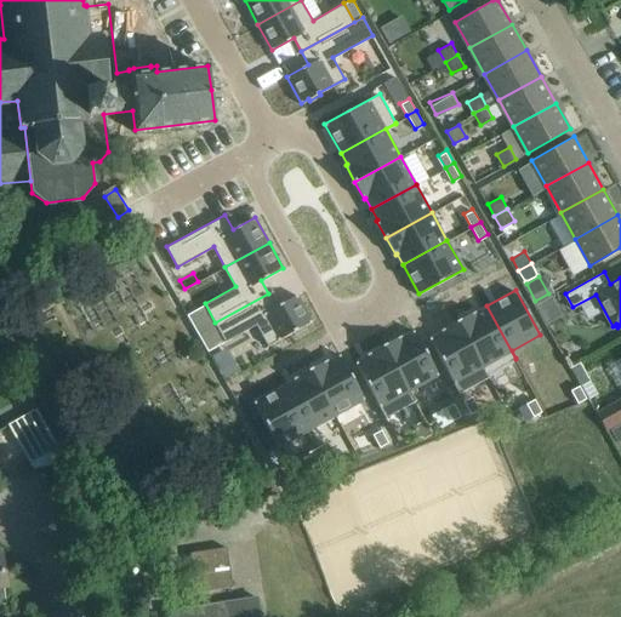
[(268,293),(215,323),(224,341),(256,324),(268,344),(294,331),(295,333),(306,327),(305,325),(312,320),(297,293),(275,306),(268,293)]
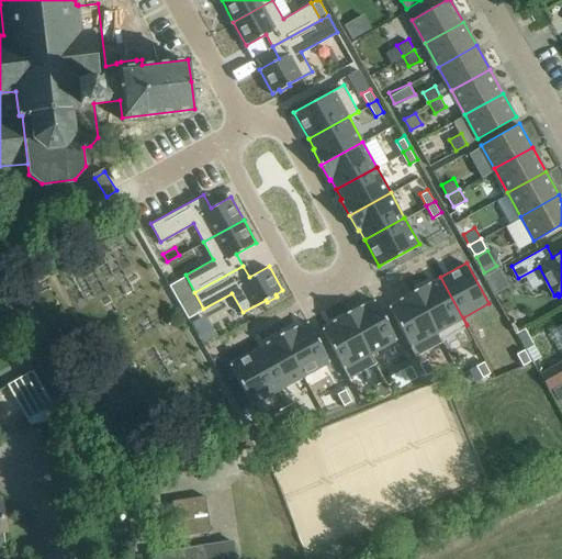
[(499,268),(486,275),(495,291),(508,284),(499,268)]
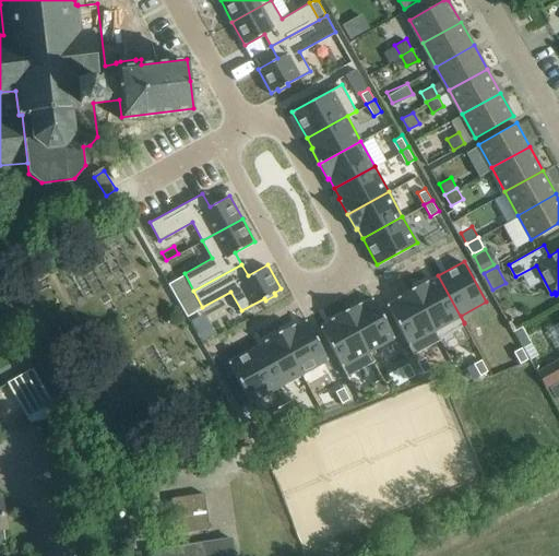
[(185,273),(168,282),(178,299),(182,297),(190,293),(193,291),(185,273)]
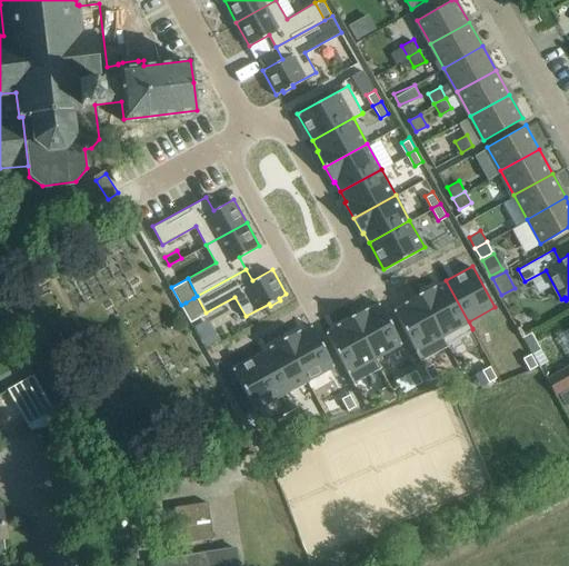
[(435,285),(419,294),(448,345),(447,343),(472,329),(446,280),(436,286),(435,285)]
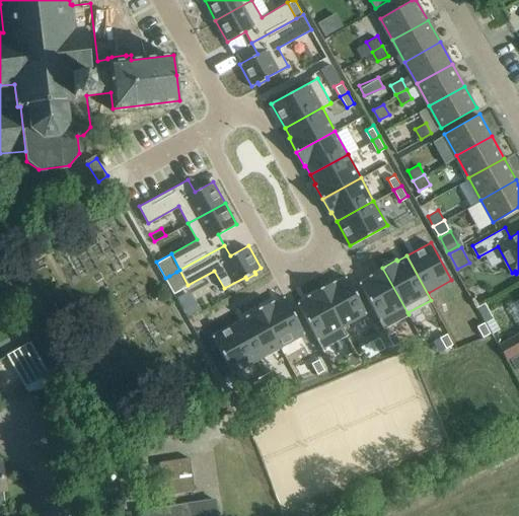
[(369,277),(359,282),(384,328),(409,314),(382,268),(368,276),(369,277)]
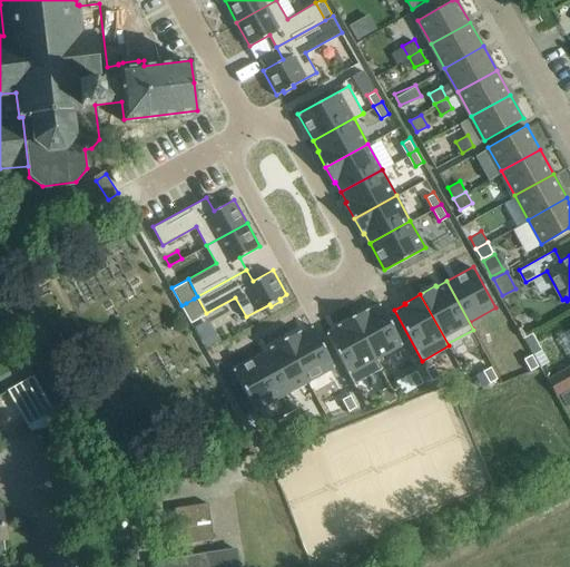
[(186,303),(182,305),(190,322),(206,313),(197,296),(194,299),(186,303)]
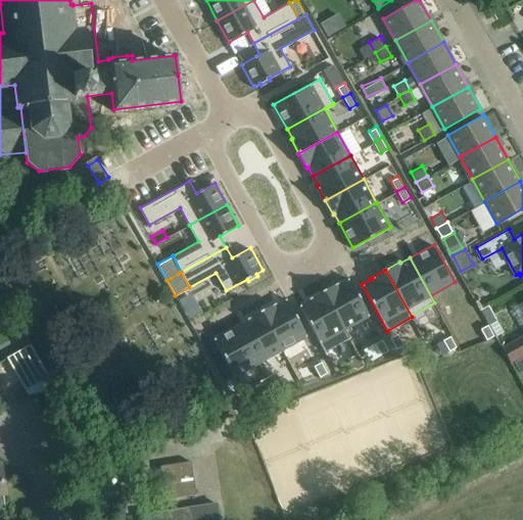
[(337,282),(323,290),(349,337),(350,337),(345,328),(369,316),(348,278),(338,283),(337,282)]
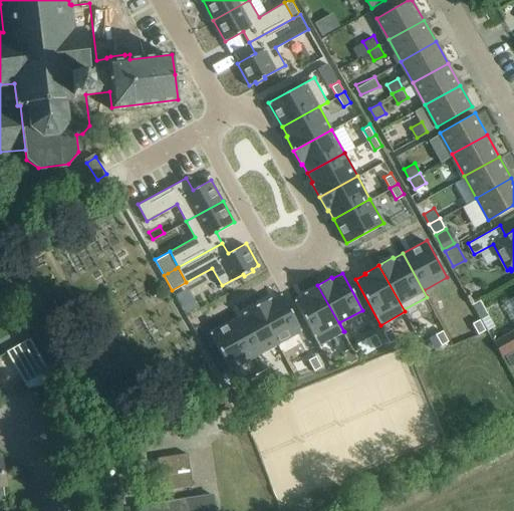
[(304,294),(294,299),(319,344),(343,331),(317,285),(303,293),(304,294)]
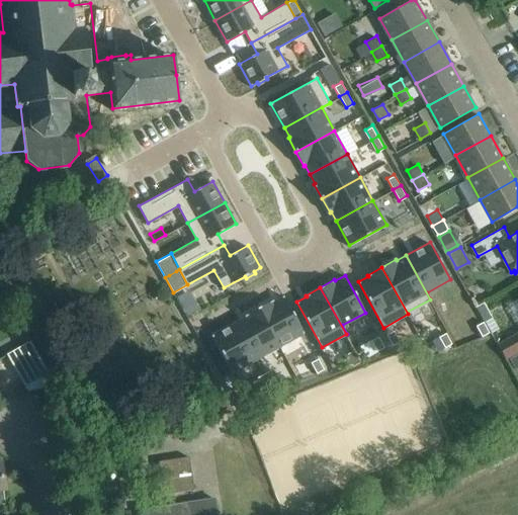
[(273,299),(258,308),(279,346),(304,332),(283,295),(273,301),(273,299)]
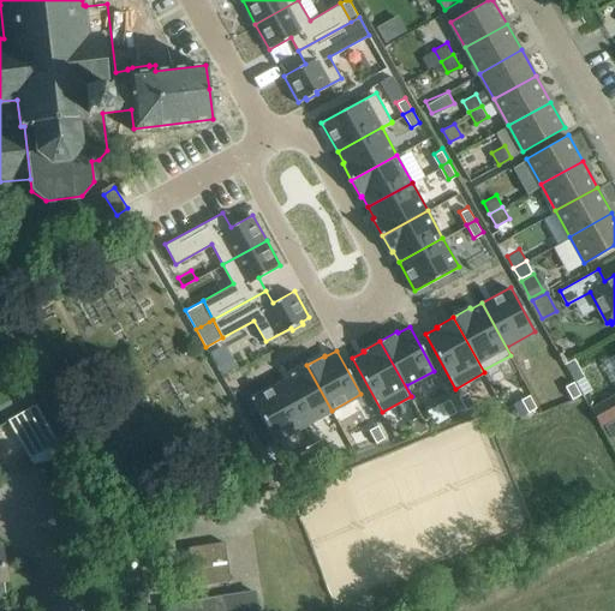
[(574,357),(566,361),(575,381),(585,375),(574,357)]
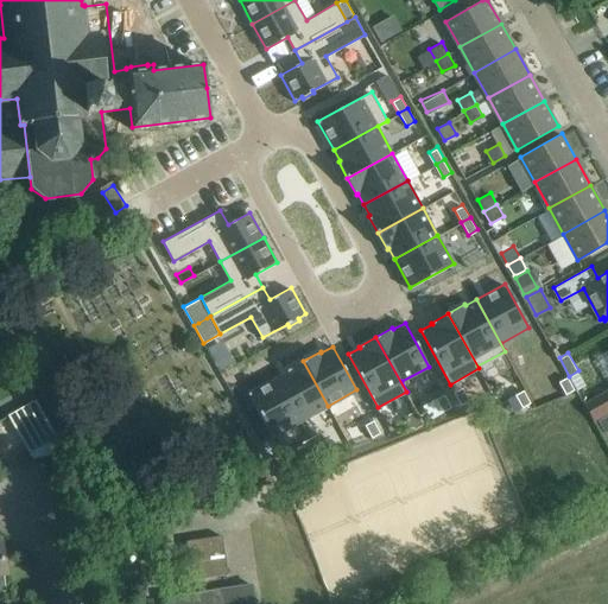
[(287,372),(277,376),(301,420),(328,406),(303,361),(286,369),(287,372)]
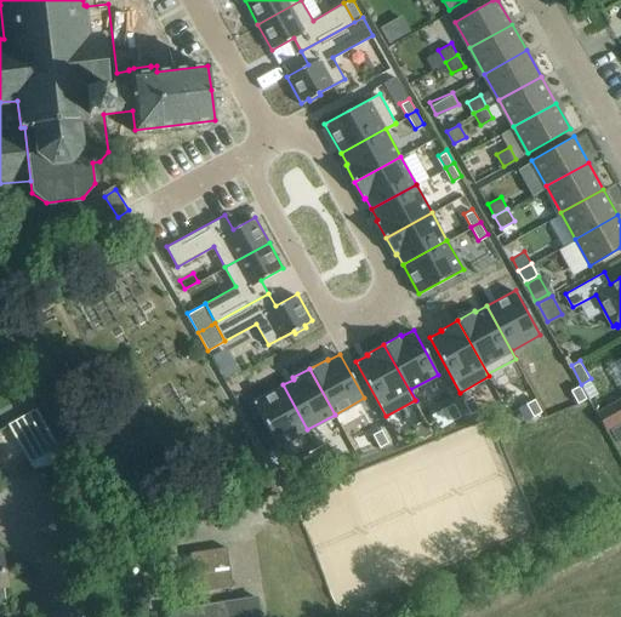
[(283,384),(254,401),(278,446),(307,429),(283,384)]
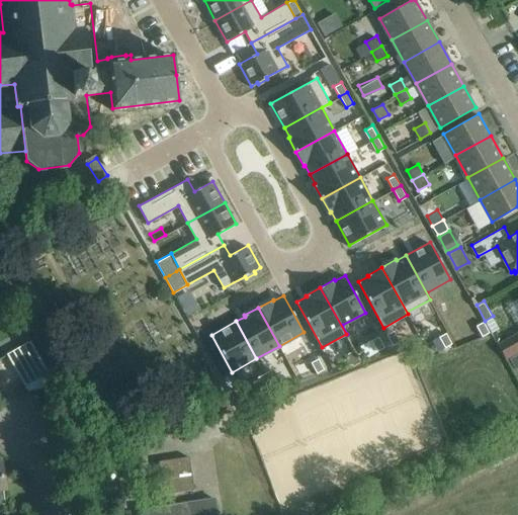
[(484,321),(476,325),(482,336),(489,332),(484,321)]
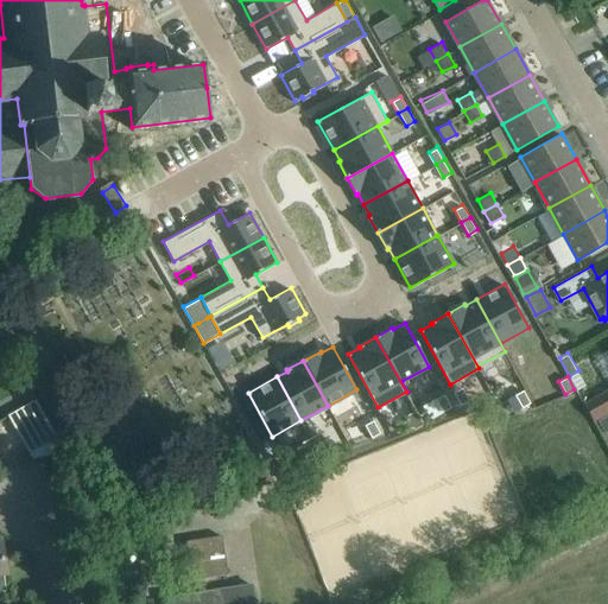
[(462,387),(454,392),(461,404),(469,399),(462,387)]
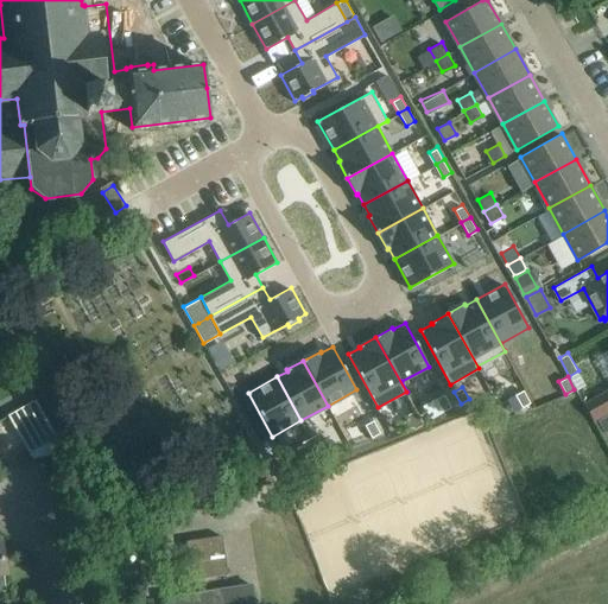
[(524,389),(514,394),(521,407),(531,402),(524,389)]
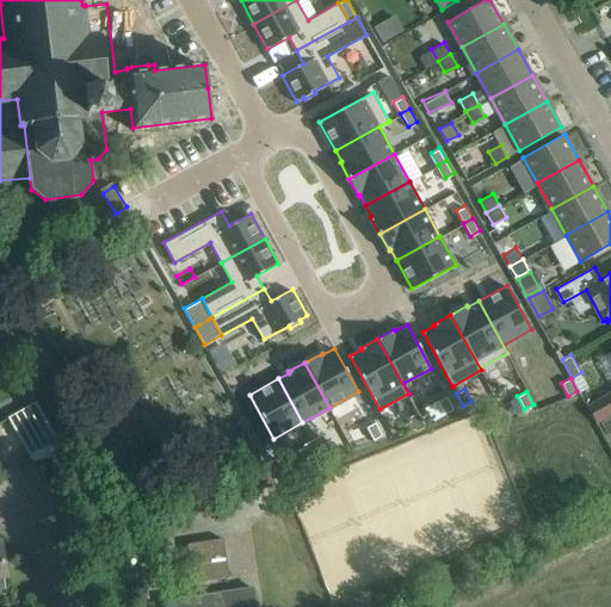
[(610,391),(588,404),(598,421),(610,413),(610,391)]
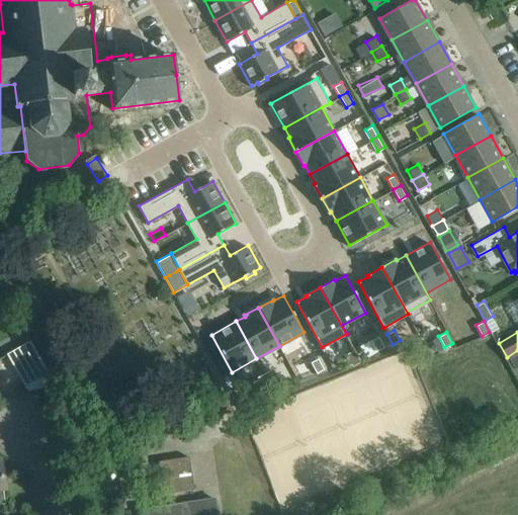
[(378,336),(371,340),(377,350),(384,346),(378,336)]
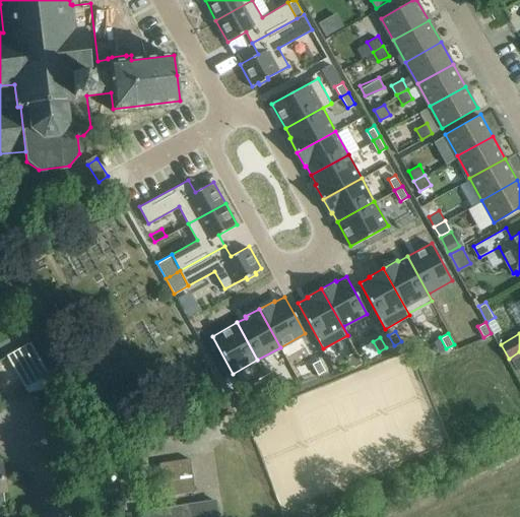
[(351,352),(344,358),(350,368),(358,364),(351,352)]
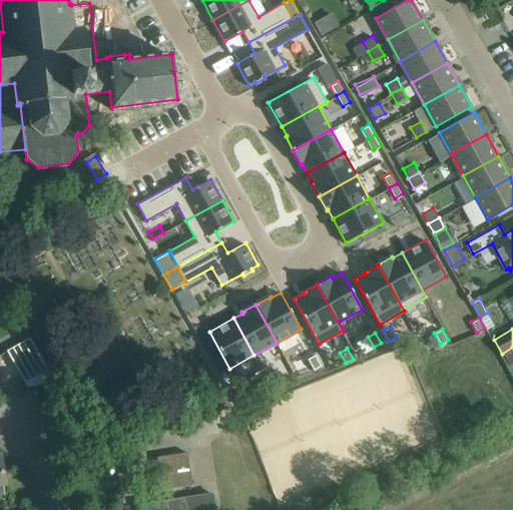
[(316,354),(308,358),(314,369),(321,365),(316,354)]
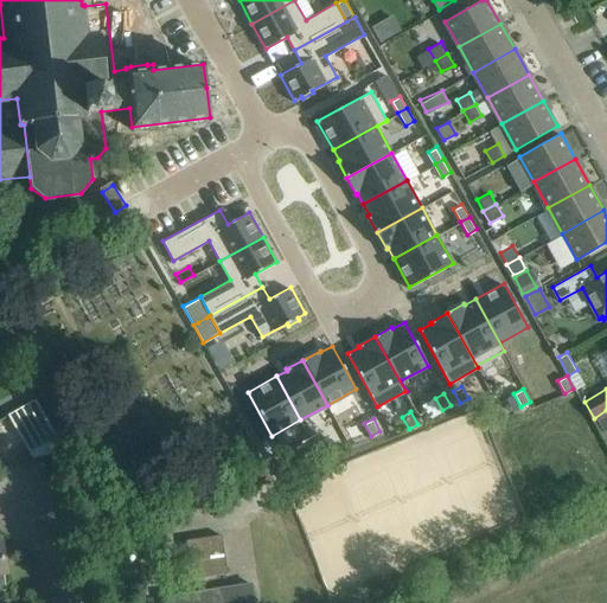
[(318,431),(310,436),(317,449),(325,444),(318,431)]
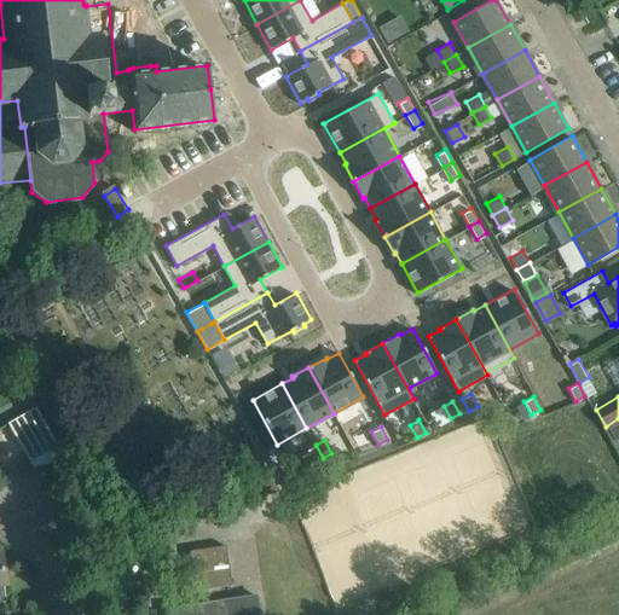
[(316,445),(307,450),(314,463),(323,458),(316,445)]
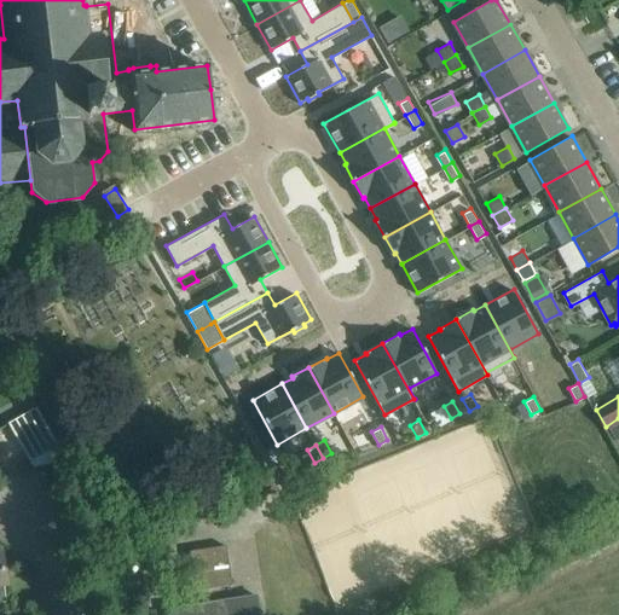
[(226,544),(213,546),(190,550),(195,589),(231,584),(226,544)]
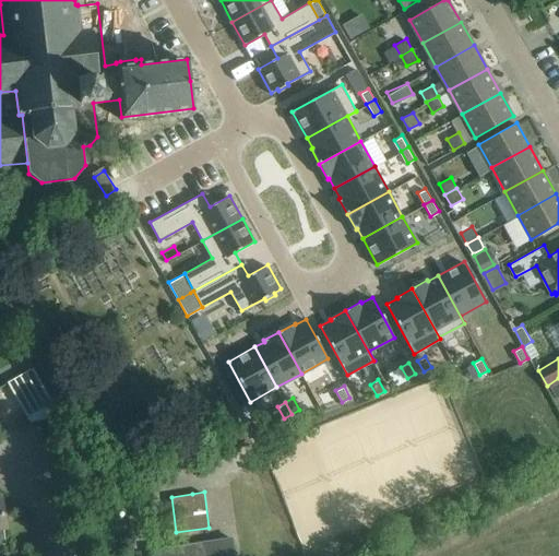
[(235,555),(233,536),(175,546),(153,549),(154,555),(235,555)]
